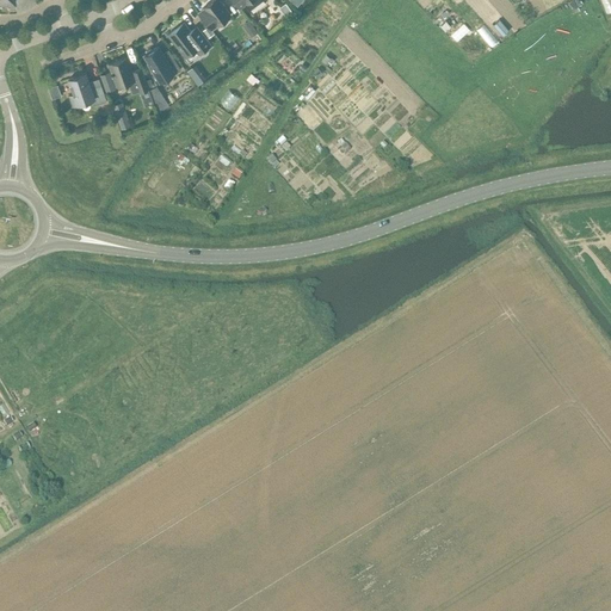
[(199,13),(208,23),(211,29),(217,25),(230,14),(220,0),(213,0),(203,7),(204,8),(199,13)]
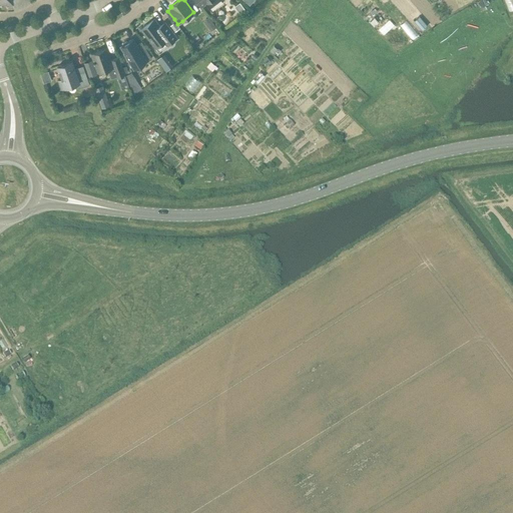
[(196,0),(201,6),(204,4),(209,9),(220,0),(196,0)]
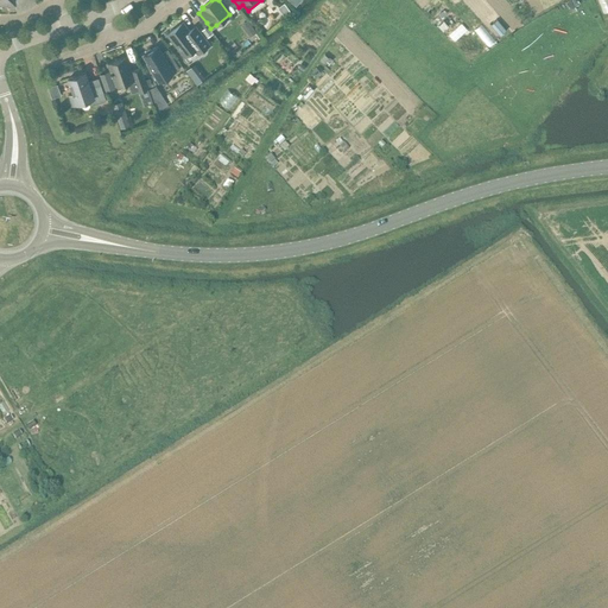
[(247,19),(241,24),(249,36),(257,32),(247,19)]
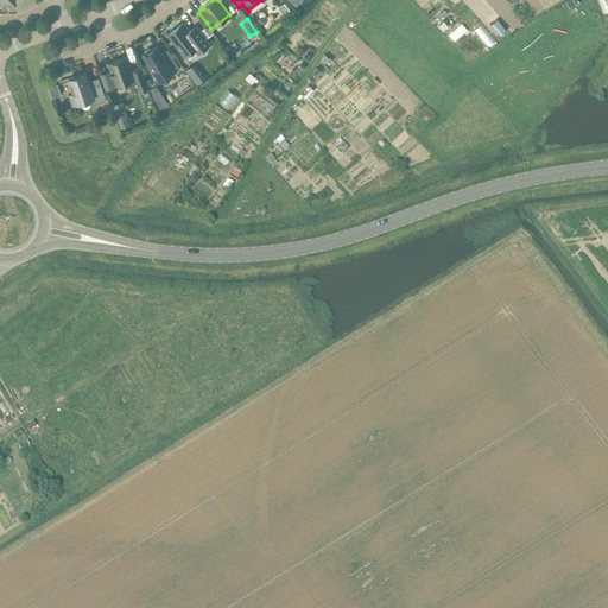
[(498,19),(492,25),(500,35),(506,30),(498,19)]
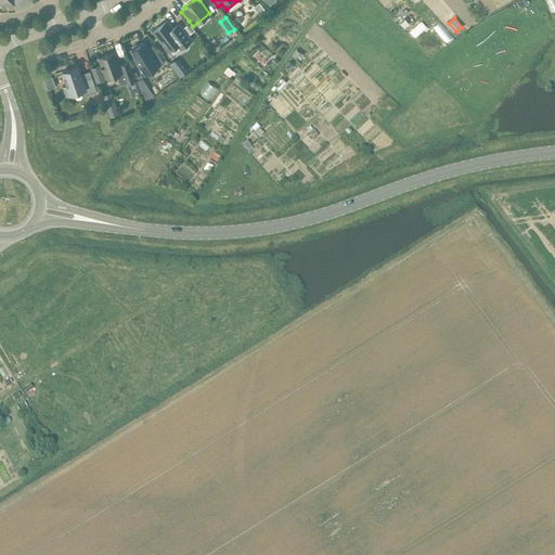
[(153,30),(168,51),(177,44),(180,48),(192,40),(179,23),(173,28),(167,21),(153,30)]
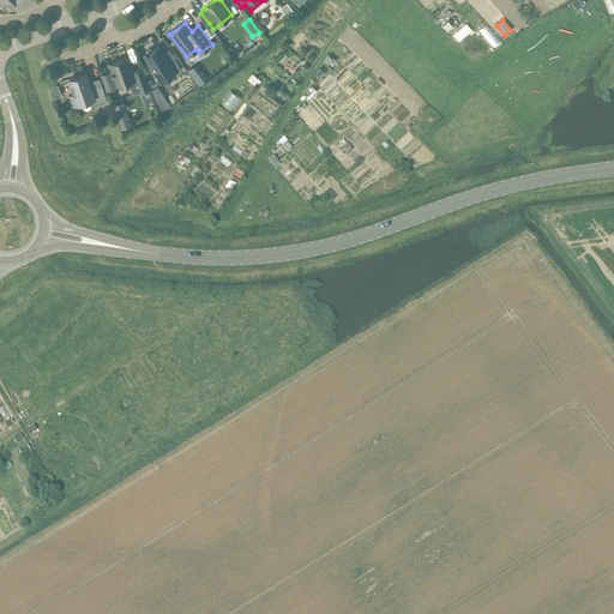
[(209,26),(204,30),(210,37),(215,34),(209,26)]
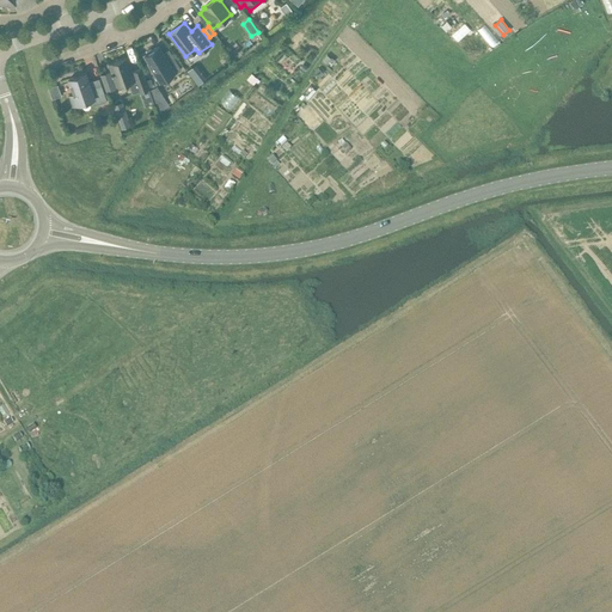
[(146,54),(145,54),(150,62),(148,63),(159,83),(181,69),(172,56),(166,60),(158,46),(153,49),(151,49),(146,51),(146,54)]
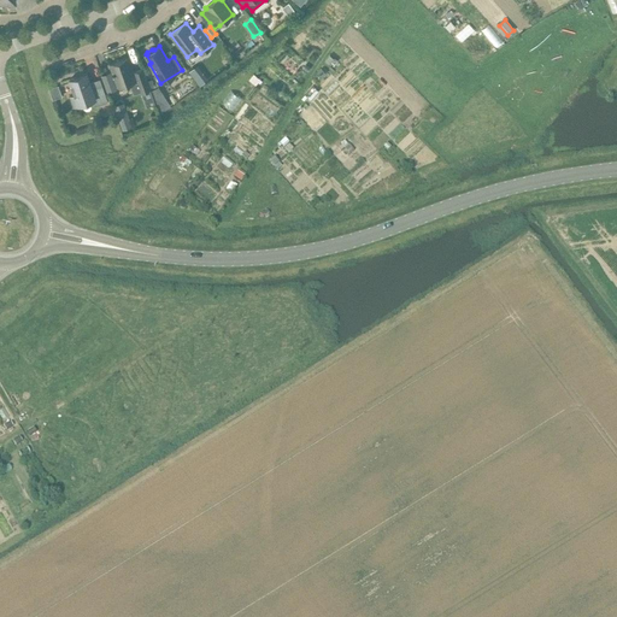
[(117,62),(111,64),(113,72),(112,72),(113,75),(115,75),(116,78),(118,87),(119,86),(122,87),(123,87),(127,86),(128,83),(129,82),(130,82),(131,87),(134,94),(141,92),(141,93),(146,106),(156,104),(151,89),(142,69),(134,72),(130,63),(128,58),(117,62)]
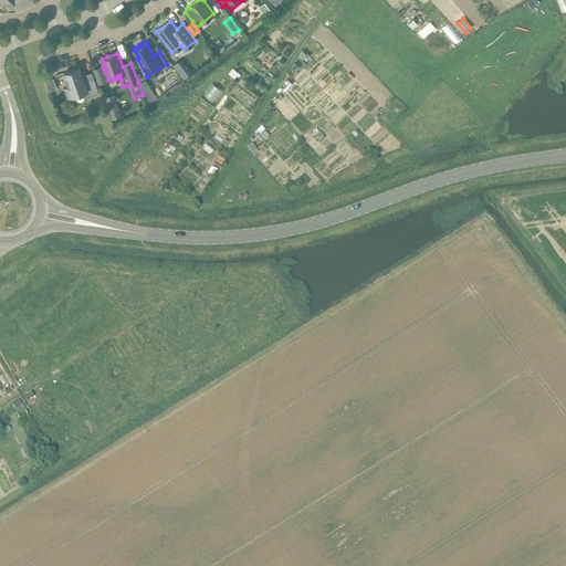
[(180,60),(173,65),(182,79),(190,72),(180,60)]
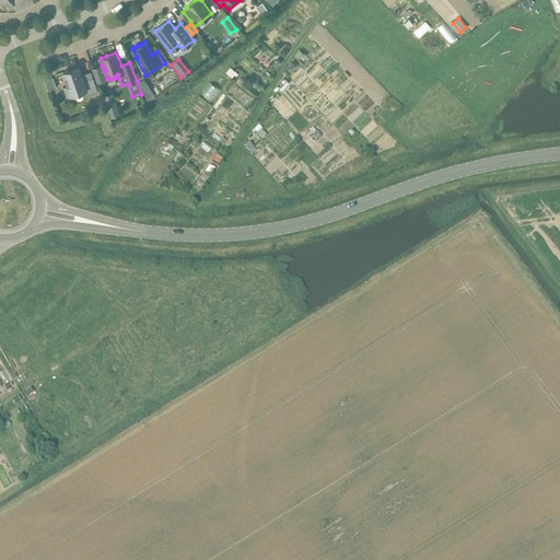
[(100,66),(92,69),(97,84),(106,81),(100,66)]
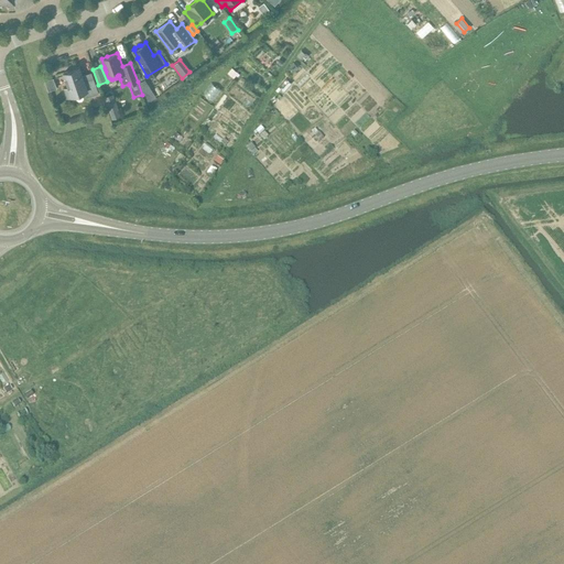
[(68,86),(64,87),(67,97),(83,91),(84,97),(98,93),(93,77),(84,80),(79,67),(63,73),(68,86)]
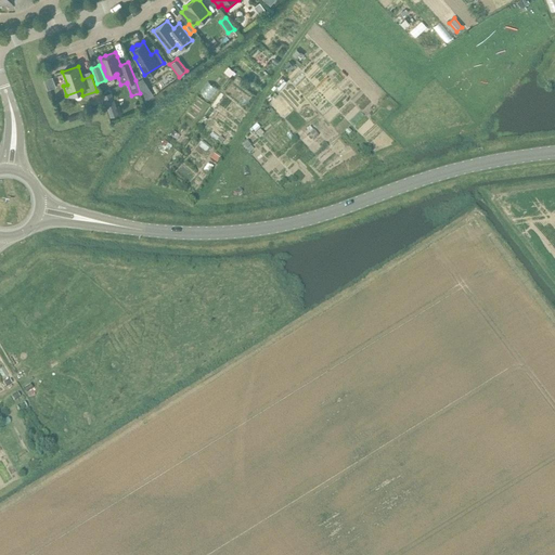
[(145,84),(141,87),(149,98),(154,95),(145,84)]
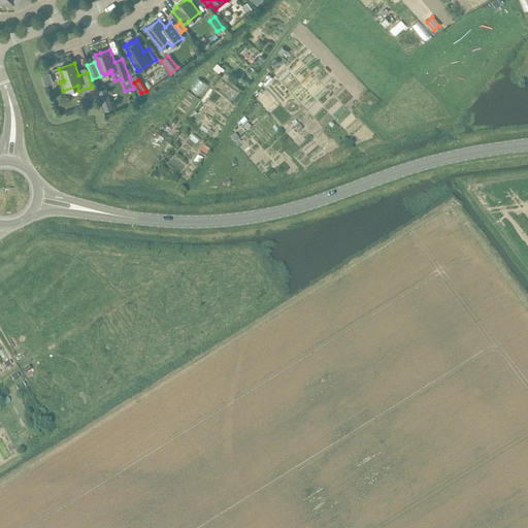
[(105,88),(97,90),(101,100),(104,111),(113,108),(105,88)]
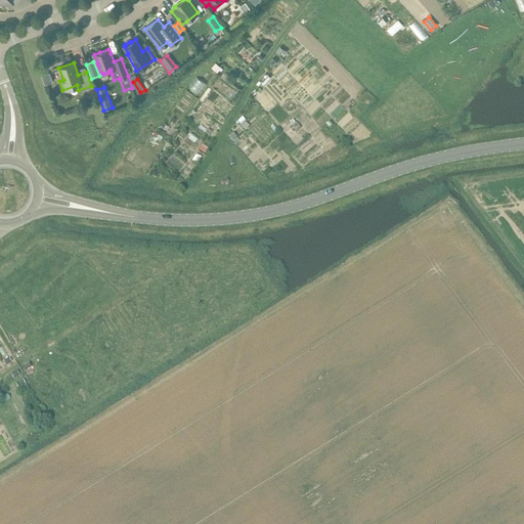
[(256,89),(251,93),(254,97),(259,92),(256,89)]
